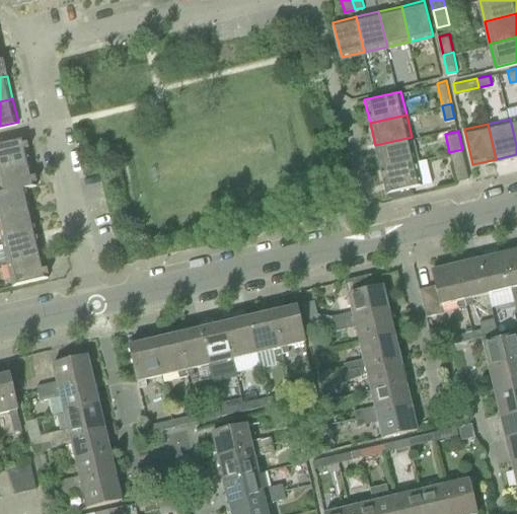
[(0,142),(0,166),(30,159),(25,136),(0,142)]
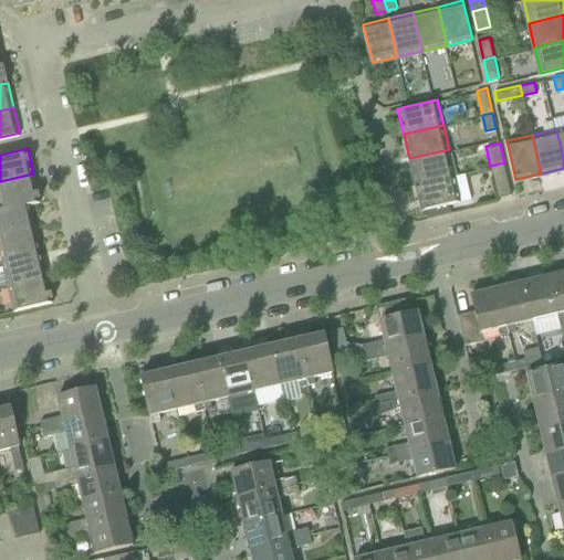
[(409,158),(415,183),(455,173),(449,149),(409,158)]
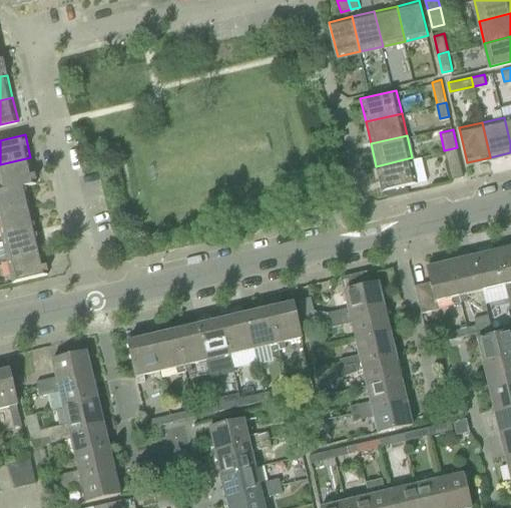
[(457,147),(444,150),(451,177),(463,174),(457,147)]
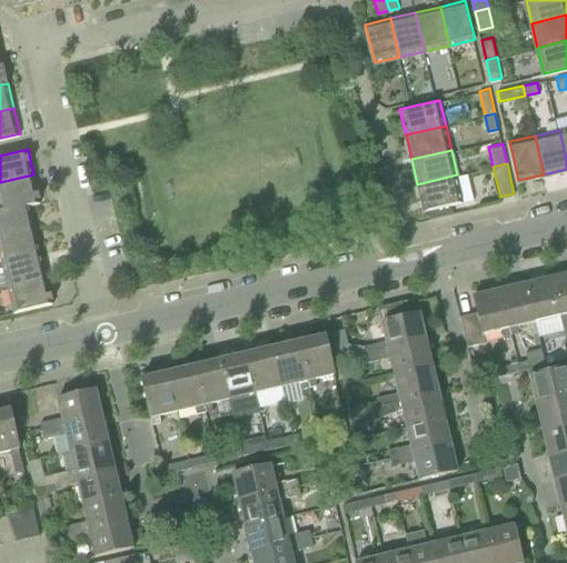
[(33,174),(0,182),(0,203),(1,208),(1,209),(30,202),(40,200),(33,174)]
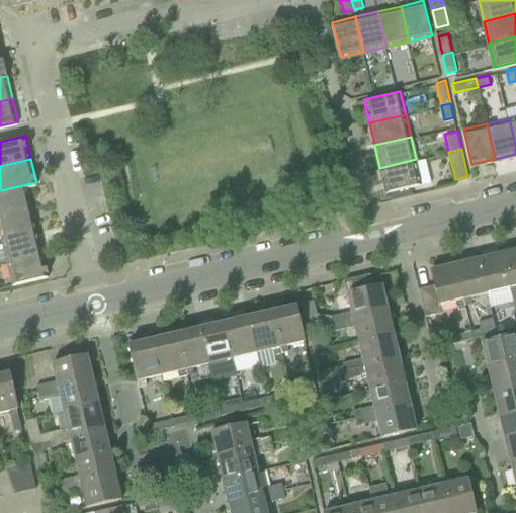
[(416,159),(379,168),(385,190),(421,182),(416,159)]
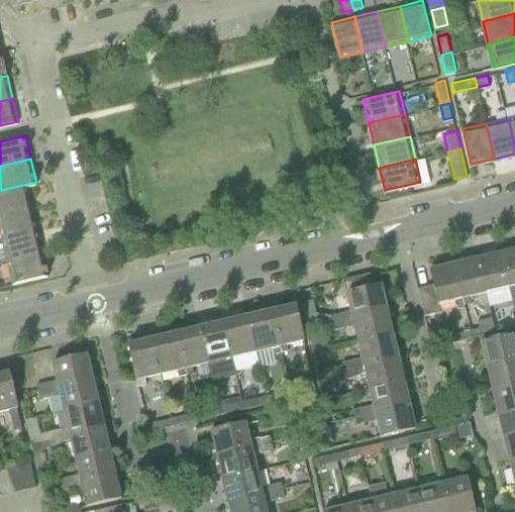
[(1,190),(0,189),(0,213),(32,206),(29,192),(28,185),(27,184),(1,190)]
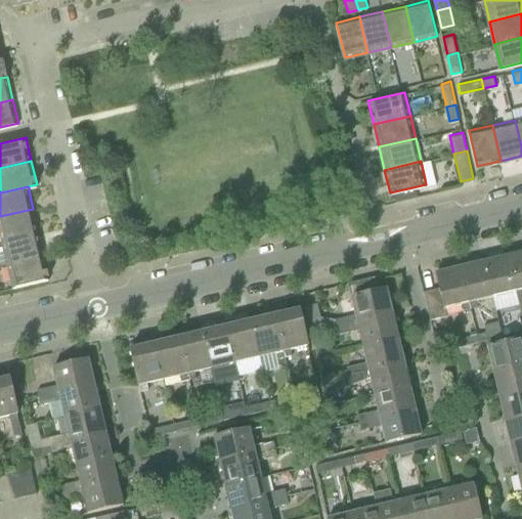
[(0,216),(0,227),(3,240),(39,231),(33,209),(0,216)]
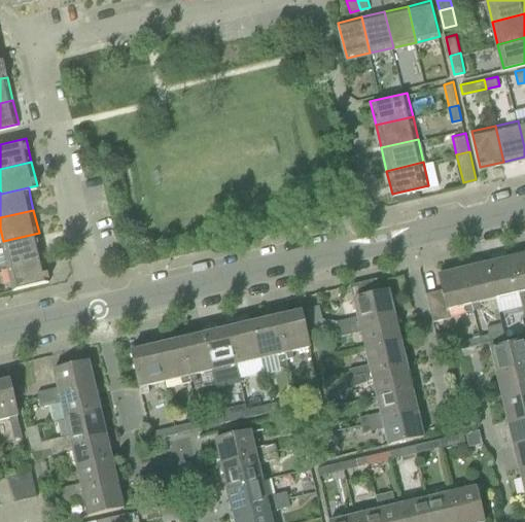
[(3,241),(8,265),(44,256),(39,233),(3,241)]
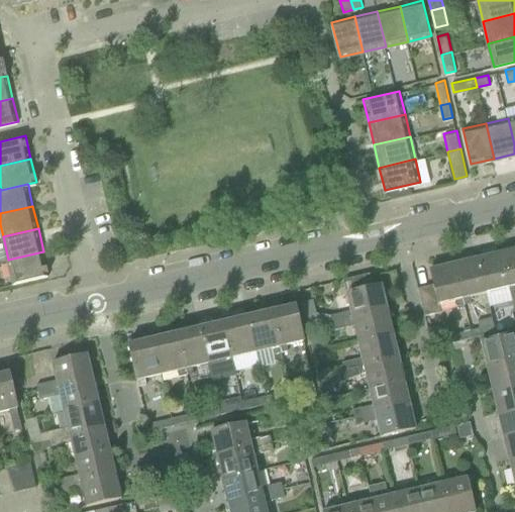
[(514,246),(502,249),(510,285),(514,305),(514,246)]
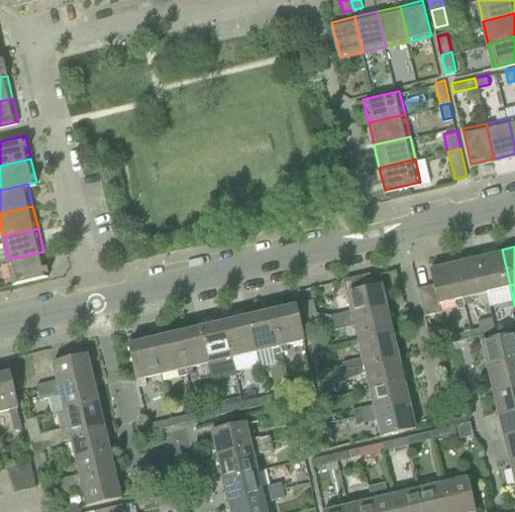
[(502,249),(478,256),(487,291),(510,285),(502,249)]
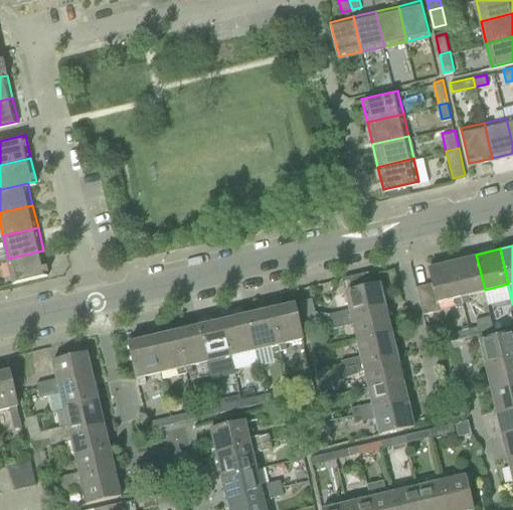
[(43,250),(8,259),(14,282),(48,273),(43,250)]
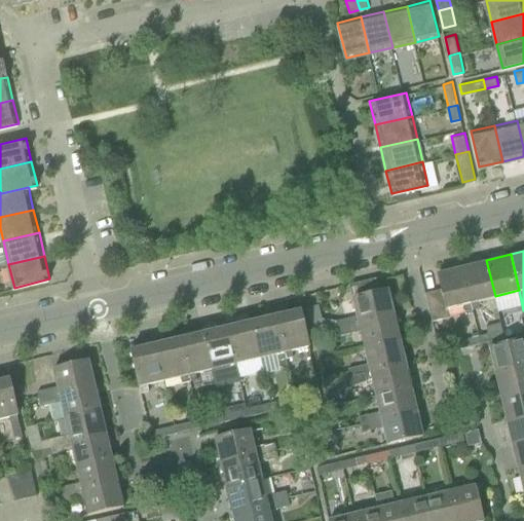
[(486,260),(462,265),(473,308),(480,306),(479,300),(495,296),(486,260)]
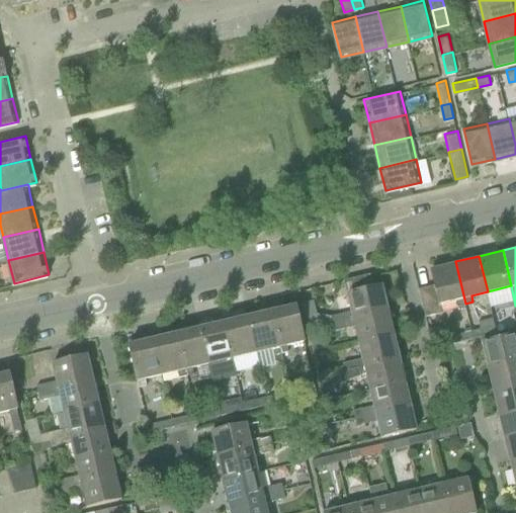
[(465,304),(455,261),(430,267),(434,283),(419,286),(425,315),(442,311),(440,303),(456,298),(458,305),(465,304)]
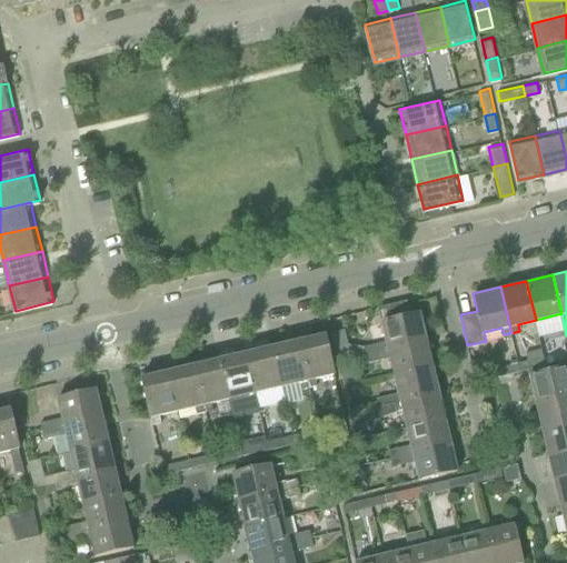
[(351,354),(367,351),(367,352),(427,338),(420,311),(416,312),(407,298),(377,304),(377,307),(386,304),(390,318),(383,320),(387,339),(365,344),(348,342),(351,354)]
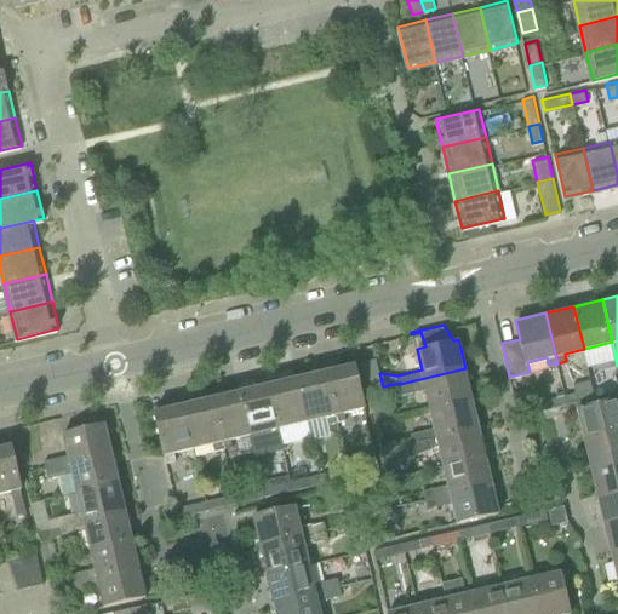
[(335,361),(324,363),(337,420),(345,418),(344,411),(365,406),(355,363),(336,367),(335,361)]
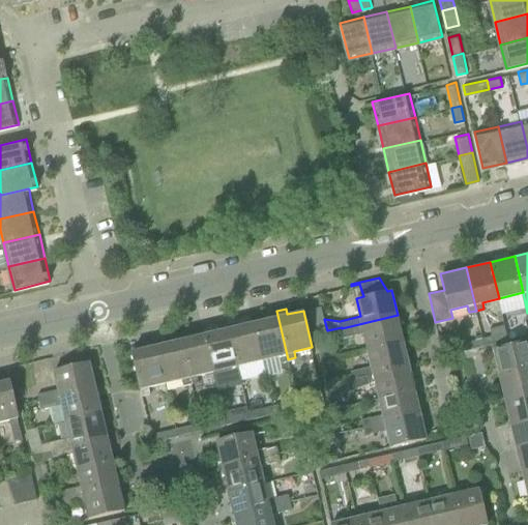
[(269,318),(254,322),(262,358),(279,354),(281,361),(288,359),(276,311),(267,313),(269,318)]
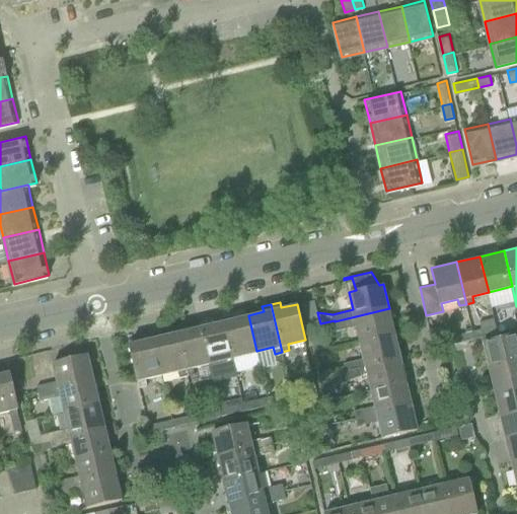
[(356,324),(360,341),(395,333),(389,308),(335,321),(337,328),(356,324)]
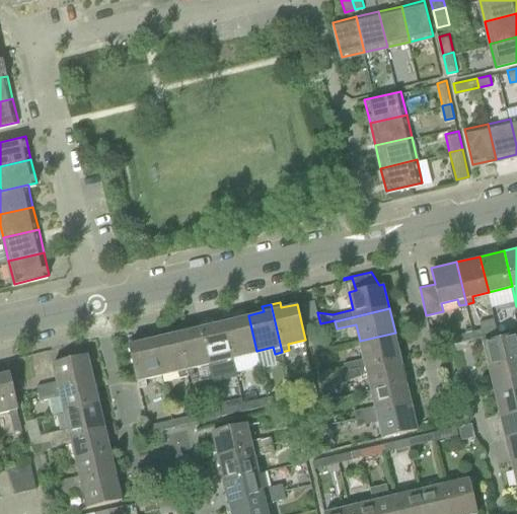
[(232,313),(223,315),(233,357),(256,351),(248,315),(233,318),(232,313)]
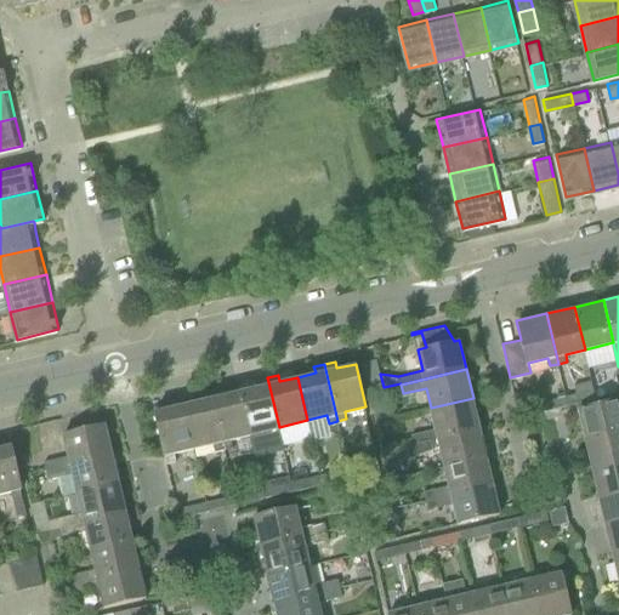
[(259,387),(240,391),(251,433),(256,454),(284,448),(283,444),(280,434),(279,427),(267,377),(256,380),(259,387)]
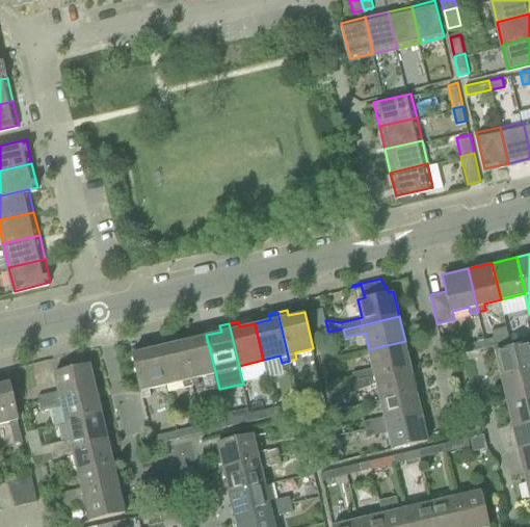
[(494,336),(484,338),(486,345),(510,339),(506,324),(493,327),(494,336)]
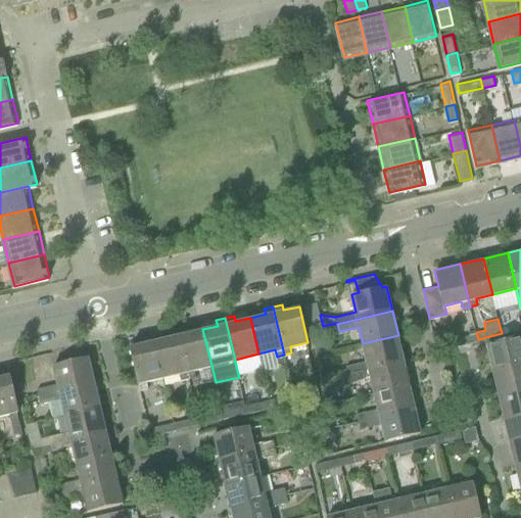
[(187,327),(178,329),(189,377),(197,375),(195,369),(211,365),(202,329),(188,332),(187,327)]
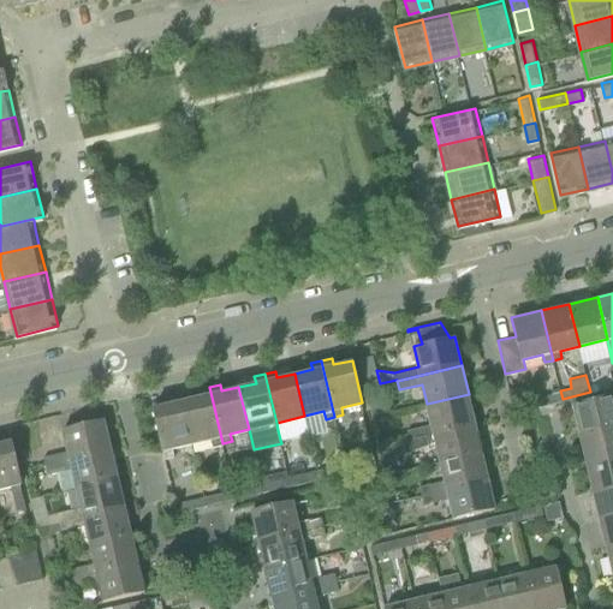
[(200,396),(182,400),(192,442),(212,437),(214,446),(222,443),(209,387),(198,389),(200,396)]
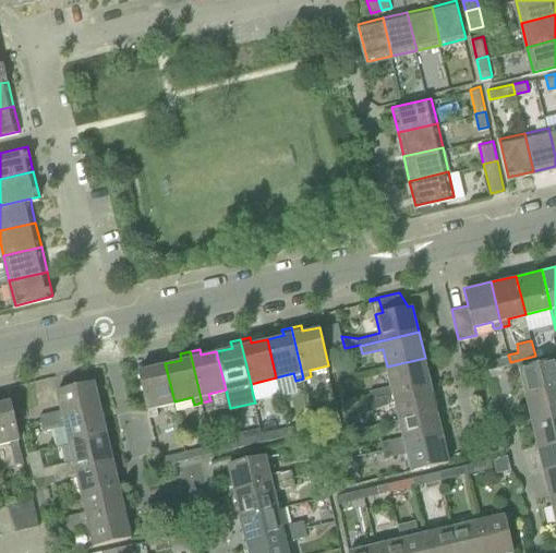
[(481,361),(483,369),(498,365),(496,357),(481,361)]
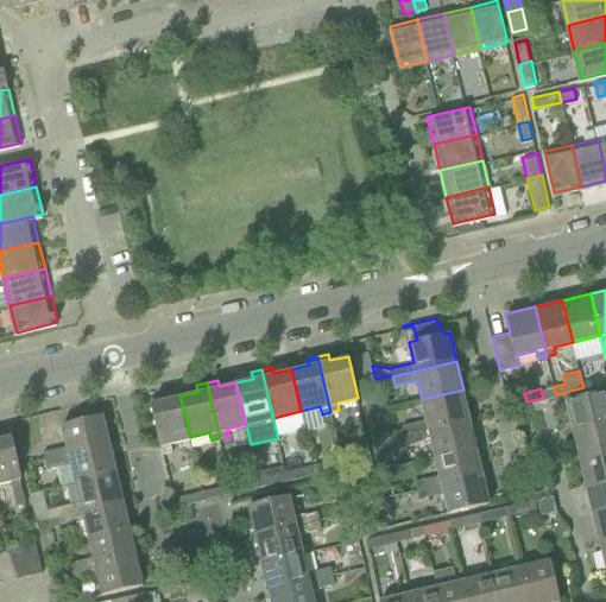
[(403,424),(405,432),(469,417),(464,390),(422,399),(427,418),(403,424)]
